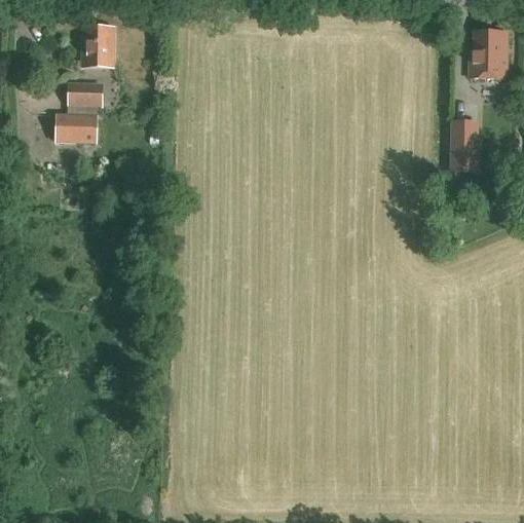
[(116,27),(84,26),(84,66),(116,66),(116,27)]
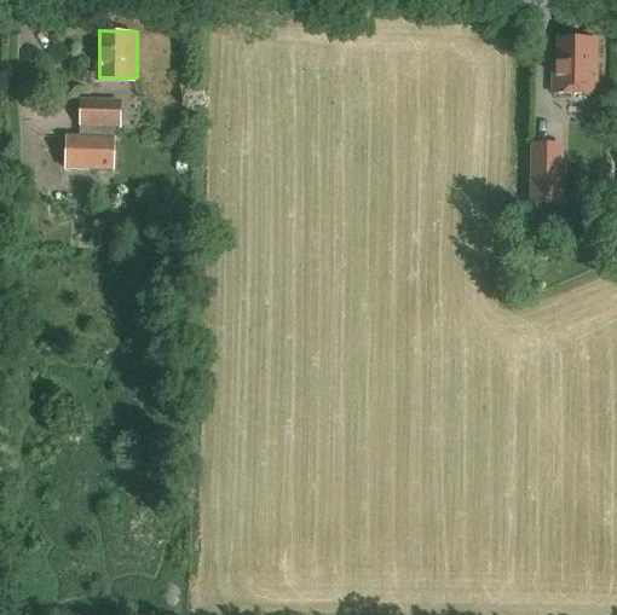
[(600,38),(560,36),(560,59),(555,59),(554,91),(599,92),(600,38)]
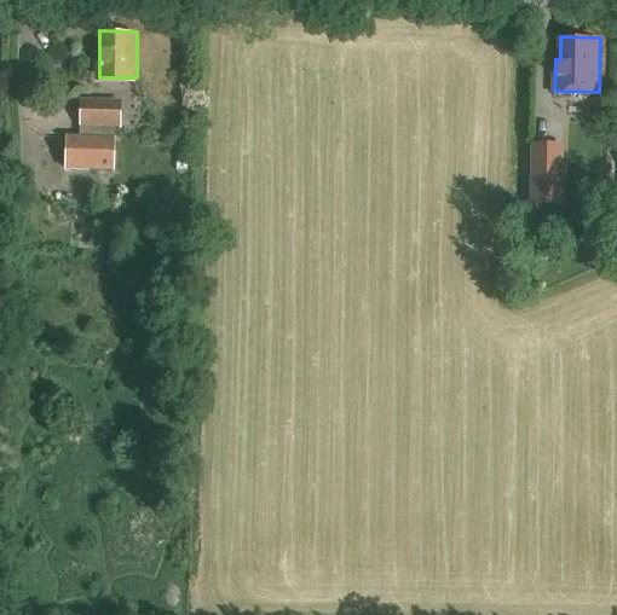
[(121,98),(79,98),(78,126),(120,126),(121,98)]
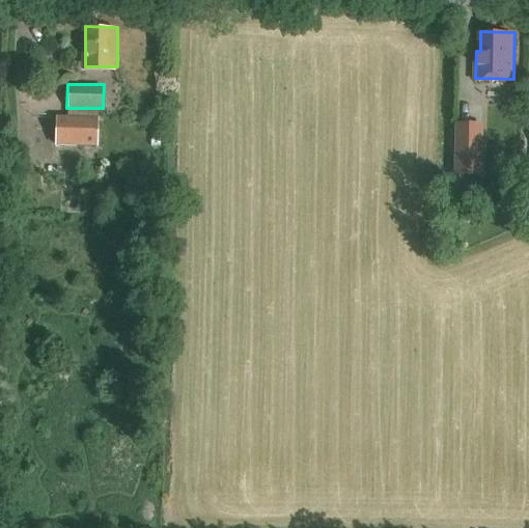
[(98,115),(55,114),(54,143),(96,144),(98,115)]
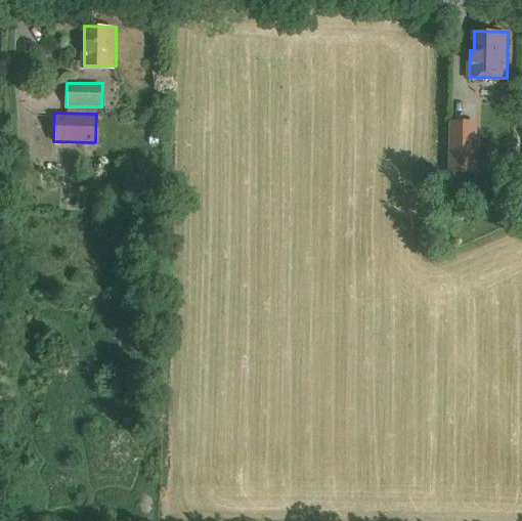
[(473,120),(447,120),(446,170),(473,170),(473,120)]
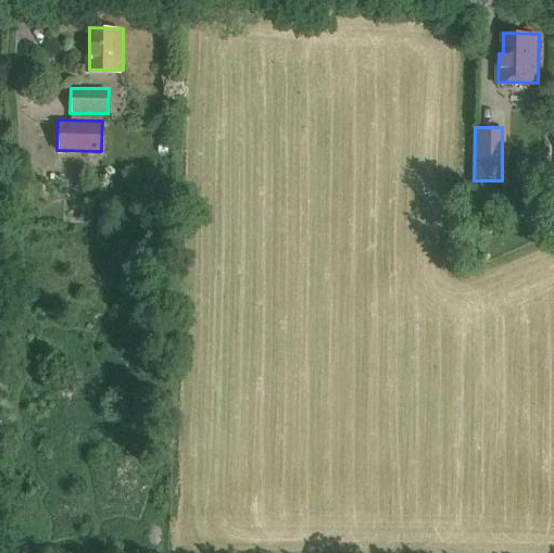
All buildings are outlined.
